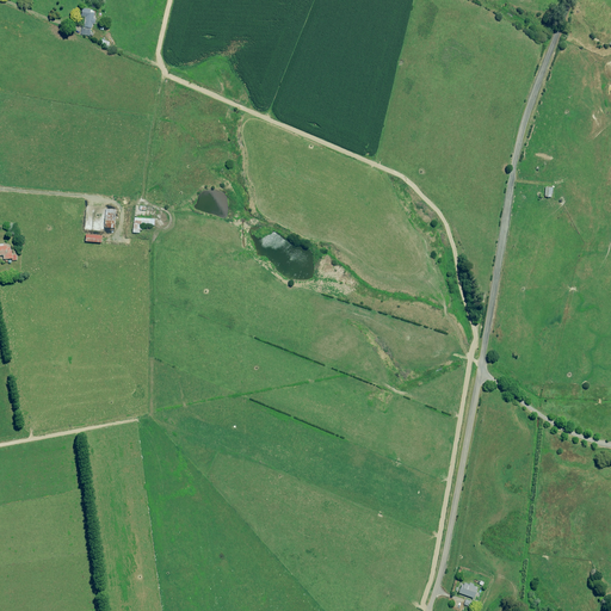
[(96,13),(91,13),(92,10),(82,8),(82,16),(85,17),(84,28),(82,28),(81,35),(91,36),(91,28),(92,28),(93,24),(96,24),(96,18),(94,18),(96,13)]
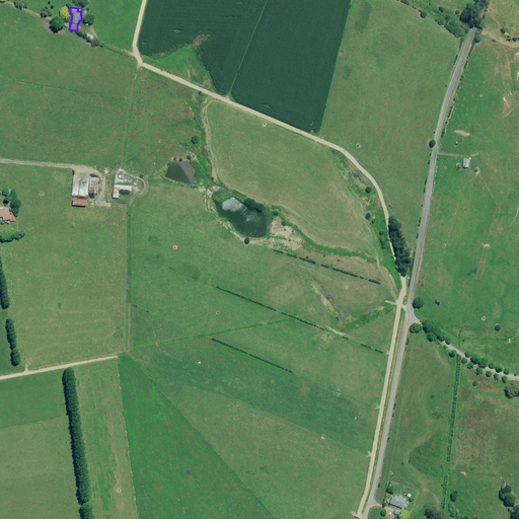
[(89,193),(97,194),(98,177),(90,177),(89,193)]
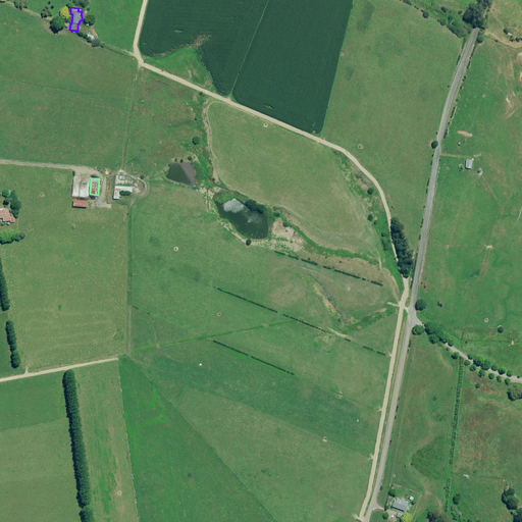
[(121,197),(122,192),(133,193),(133,187),(115,186),(114,199),(119,199),(120,197),(121,197)]
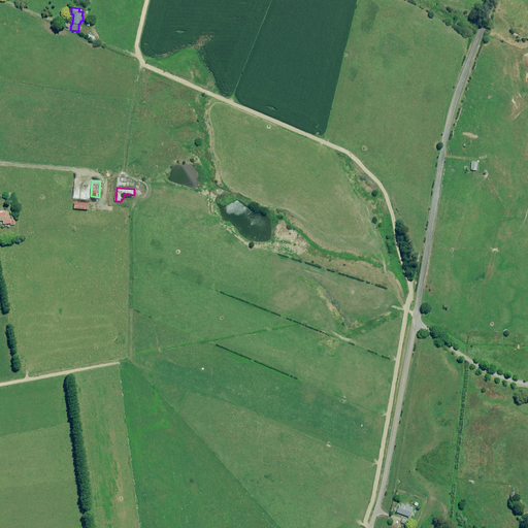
[(15,225),(14,220),(11,221),(10,213),(7,213),(6,211),(3,212),(3,210),(0,210),(0,221),(3,221),(3,224),(10,224),(10,225),(15,225)]
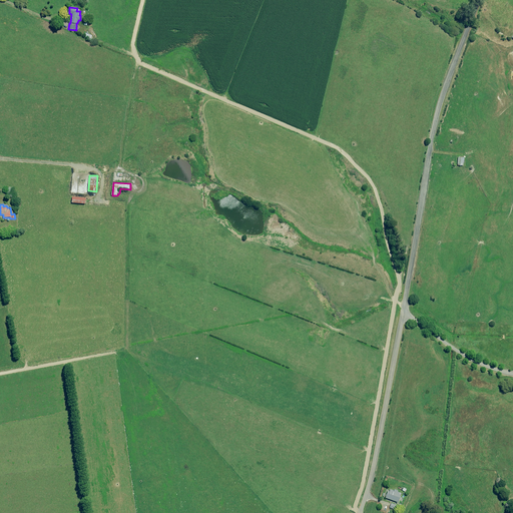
[(394,489),(393,491),(389,489),(388,491),(387,491),(385,498),(397,502),(400,493),(397,492),(397,491),(394,489)]
